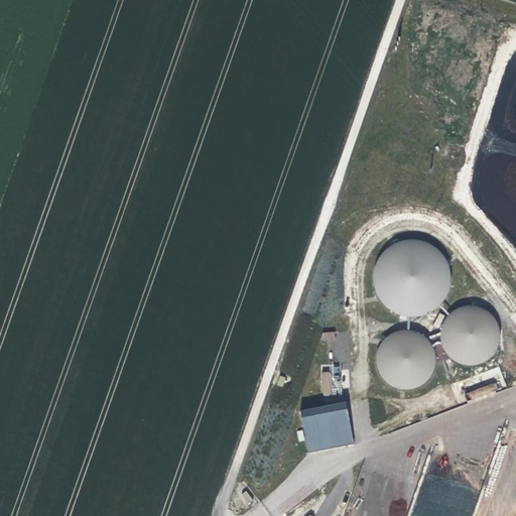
[(411,317),(420,316),(430,312),(438,307),(444,299),(448,290),(450,281),(449,271),(446,262),(440,254),(433,247),(424,243),(414,241),(404,242),(395,246),(387,251),(380,259),(376,268),(375,277),(375,287),(379,296),(384,305),(392,311),(401,315),(411,317)]
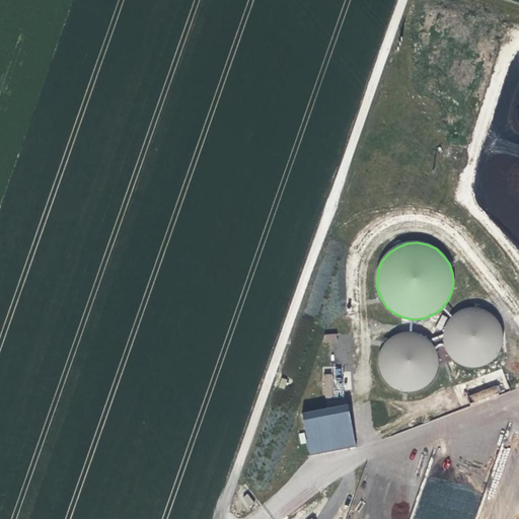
[(471,368),(480,367),(488,364),(495,359),(500,352),(502,344),(503,336),(501,327),(497,320),(491,314),(483,310),(474,308),(466,309),(458,312),(452,317),(450,320),(447,324),(444,332),(444,341),(446,349),(450,356),(452,359),(456,362),(463,366),(471,368)]
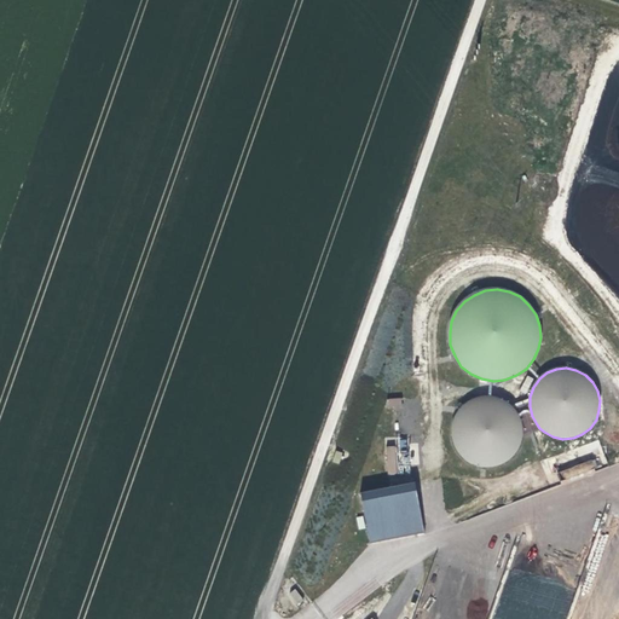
[(530,397),(537,382),(527,376),(519,392),(530,397)]
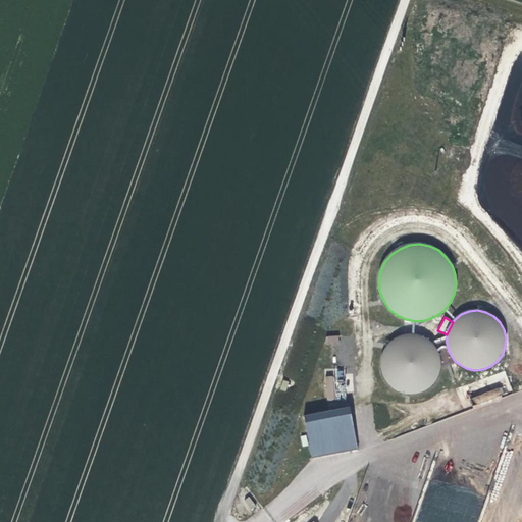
[(447,334),(429,342),(431,343),(436,350),(440,357),(441,366),(441,367),(455,361),(453,358),(449,351),(447,343),(447,334)]
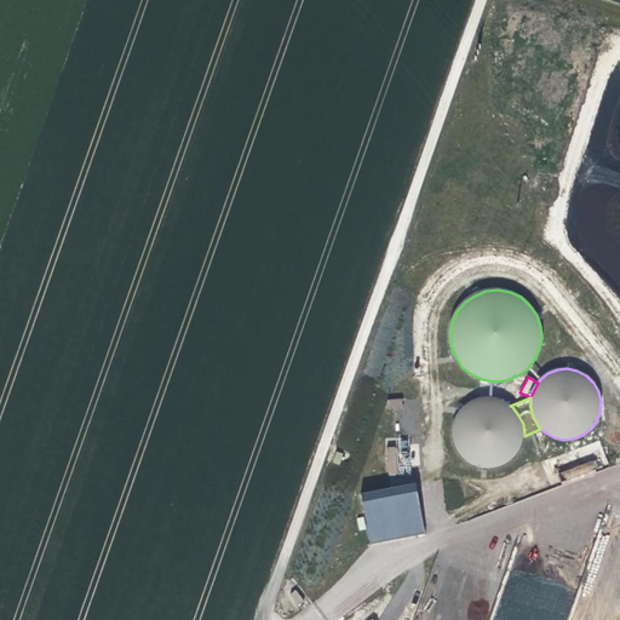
[(484,470),(494,470),(504,468),(512,461),(520,454),(523,445),(524,436),(524,435),(523,424),(518,415),(512,407),(510,406),(504,402),(494,400),(483,400),(474,402),(465,408),(459,415),(454,425),(453,435),(454,446),(459,454),(465,463),(475,468),(484,470)]
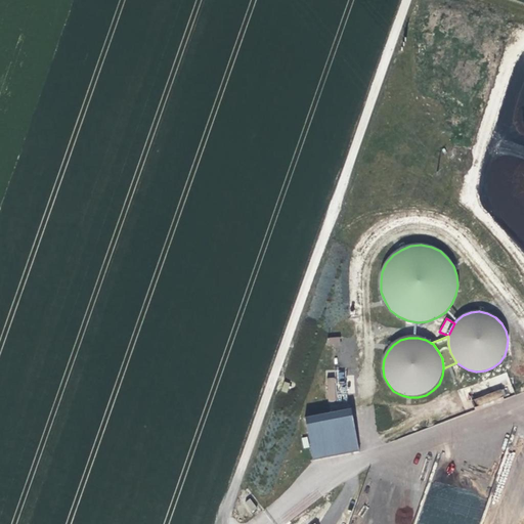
[(305,422),(312,462),(360,452),(352,413),(305,422)]
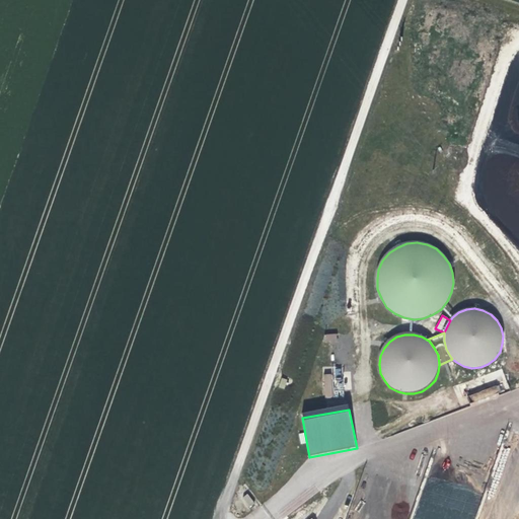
[(459,518),(457,518),(451,518),(444,515),(441,515),(425,509),(415,510),(411,518),(459,518)]
